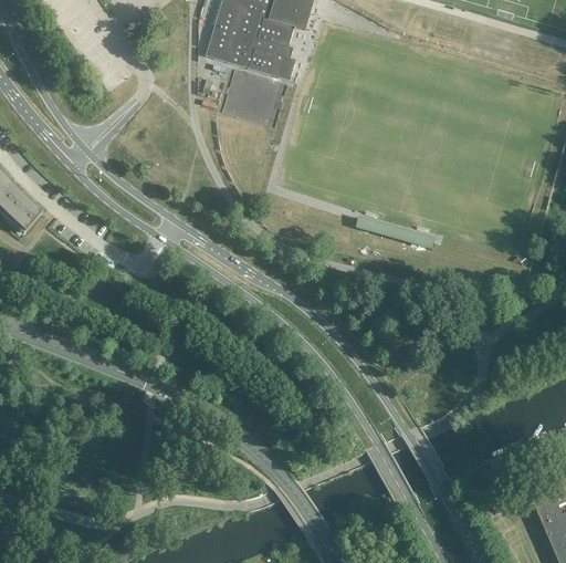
[(248,68),(279,76),(289,80),(295,59),(290,56),(293,47),(287,45),(294,25),(303,28),(311,0),(220,0),(205,54),(244,66),(244,64),(248,65),(248,68)]
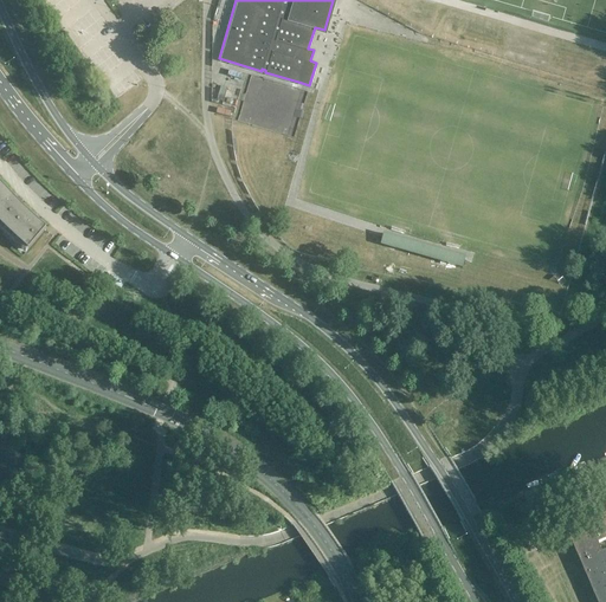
[(308,90),(253,76),(238,120),(295,136),(308,90)]
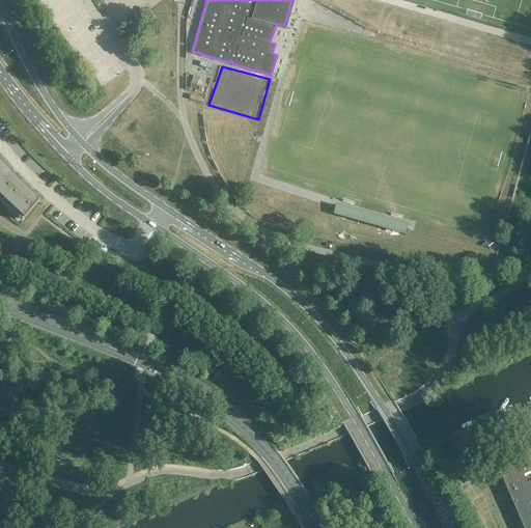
[(0,163),(0,195),(3,198),(20,181),(10,171),(2,162),(0,163)]
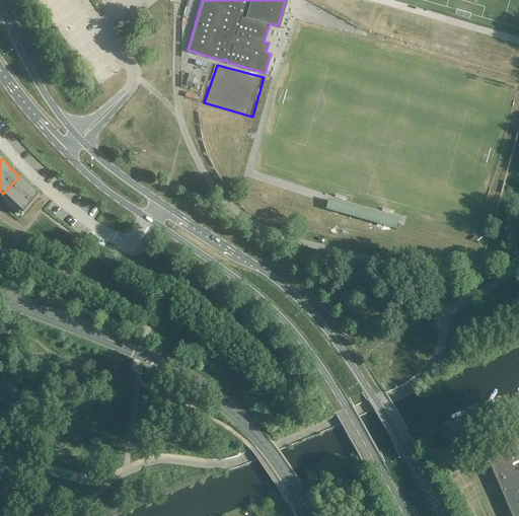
[(3,194),(12,203),(23,212),(39,194),(28,186),(19,176),(3,194)]
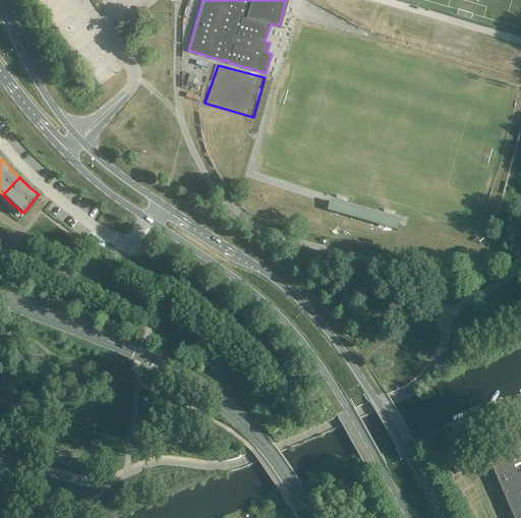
[(401,221),(328,200),(325,211),(397,233),(400,228),(401,221)]
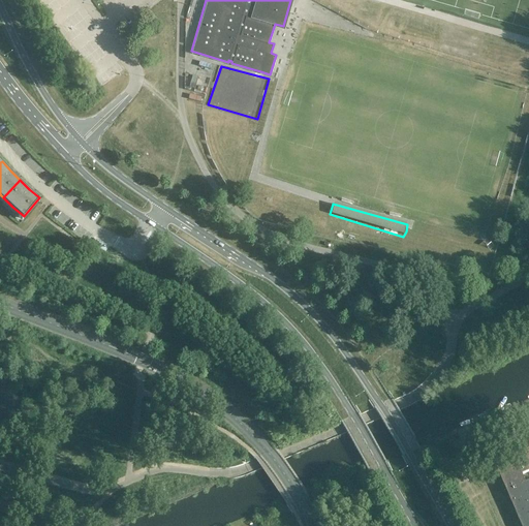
[(528,469),(528,445),(495,461),(503,481),(523,471),(528,469)]
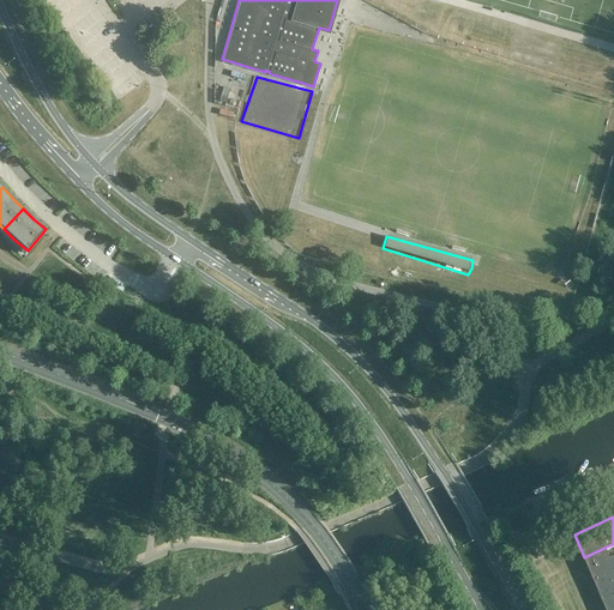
[(608,548),(607,547),(584,557),(594,578),(613,568),(613,555),(612,556),(607,548),(608,548)]
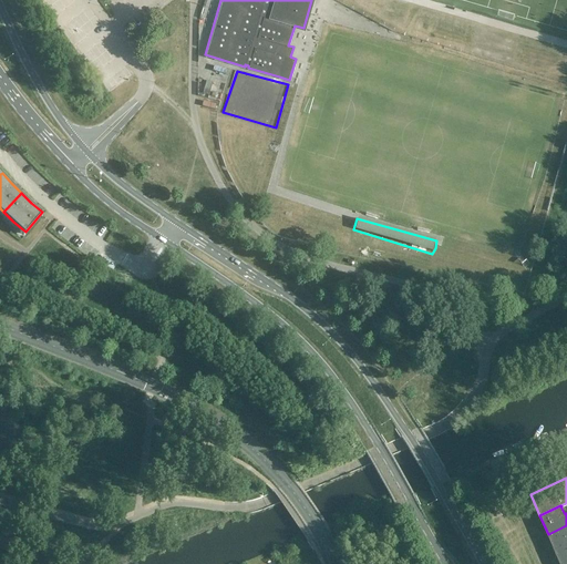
[(566,525),(548,534),(556,553),(566,549),(566,525)]
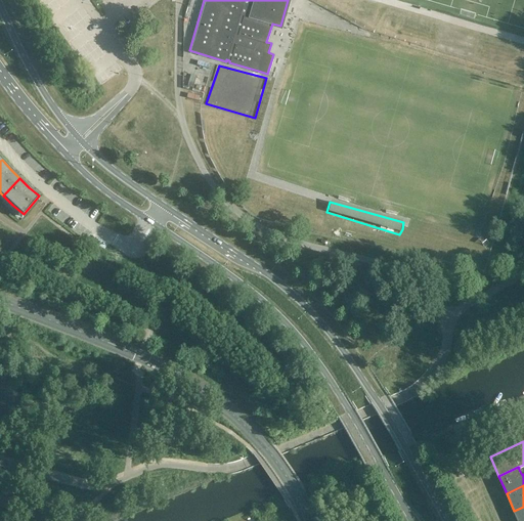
[(523,520),(523,507),(514,511),(518,520),(523,520)]
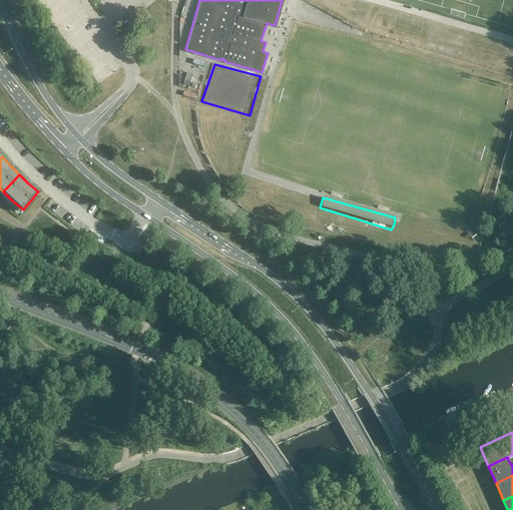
All buildings are outlined.
